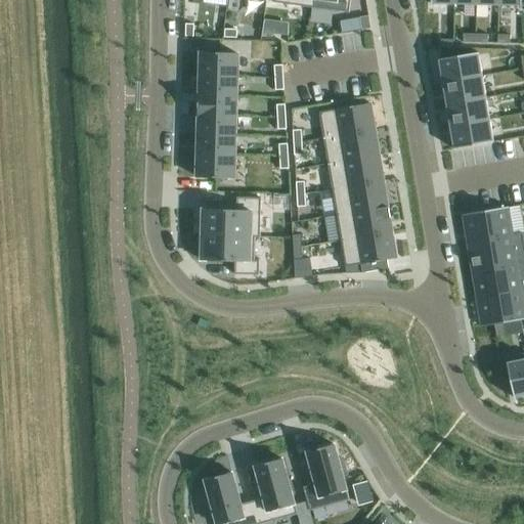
[(311,0),(311,8),(349,13),(350,0),(311,0)]
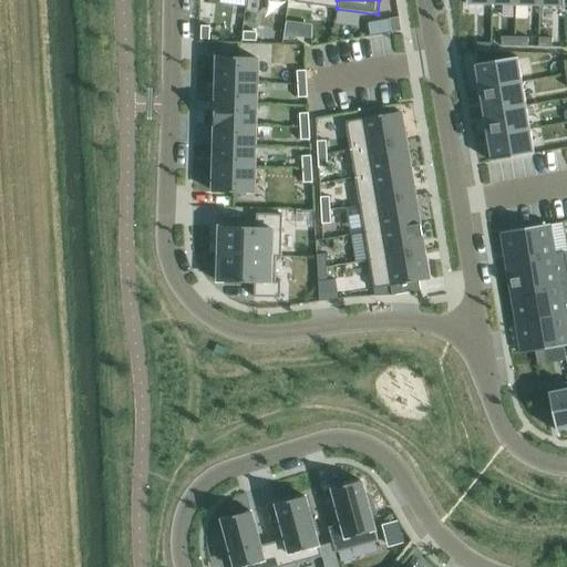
[(401,31),(399,18),(389,20),(391,33),(401,31)]
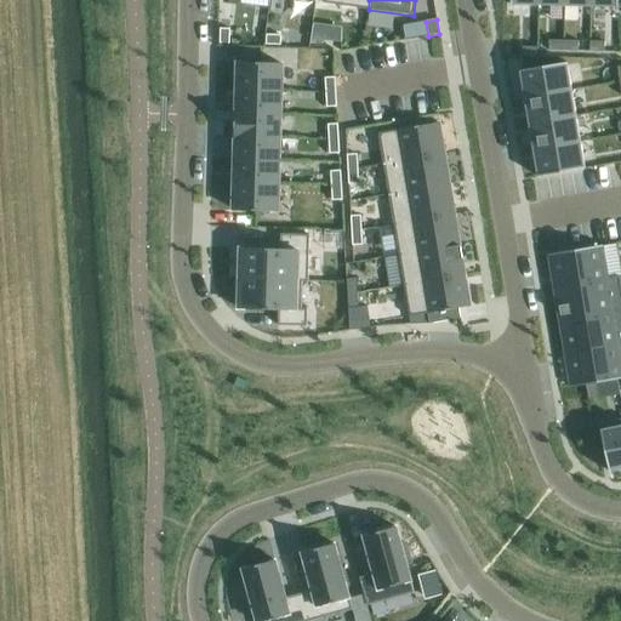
[(229,29),(220,29),(220,44),(229,44),(229,29)]
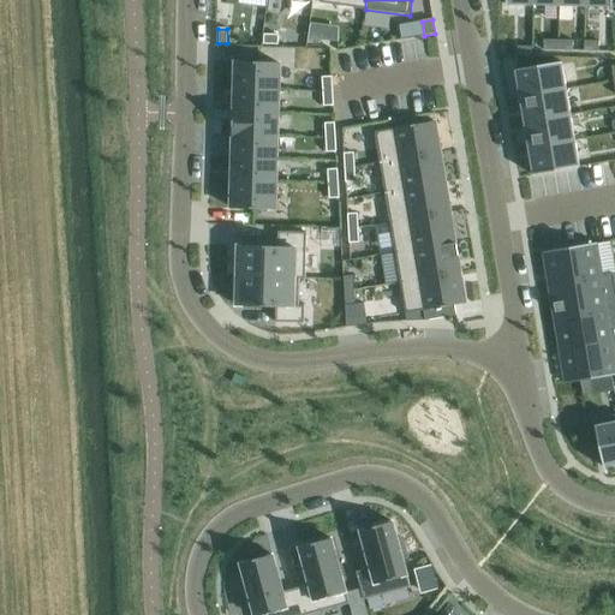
[(263,45),(278,45),(278,35),(263,35),(263,45)]
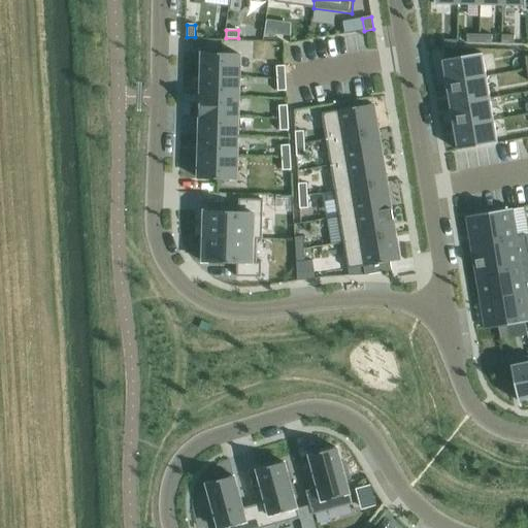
[(466,34),(466,43),(479,43),(479,34),(466,34)]
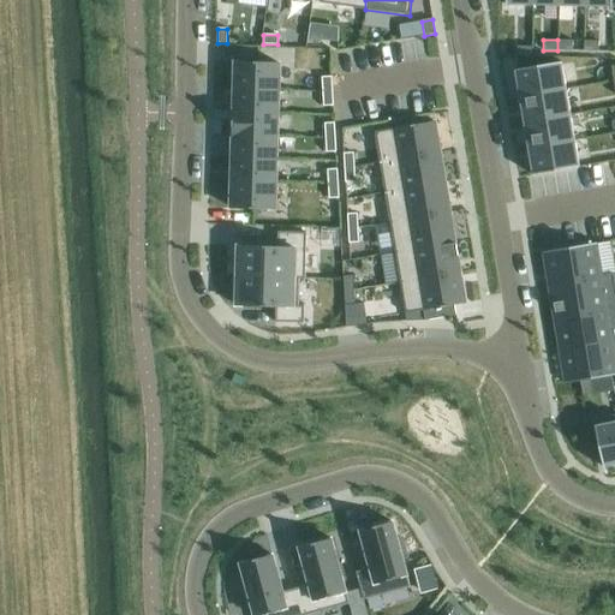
[(557,40),(557,51),(572,51),(573,41),(557,40)]
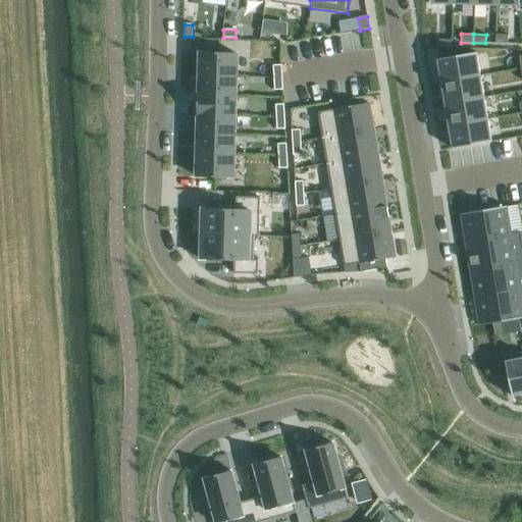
[(496,35),(496,43),(508,44),(508,35),(496,35)]
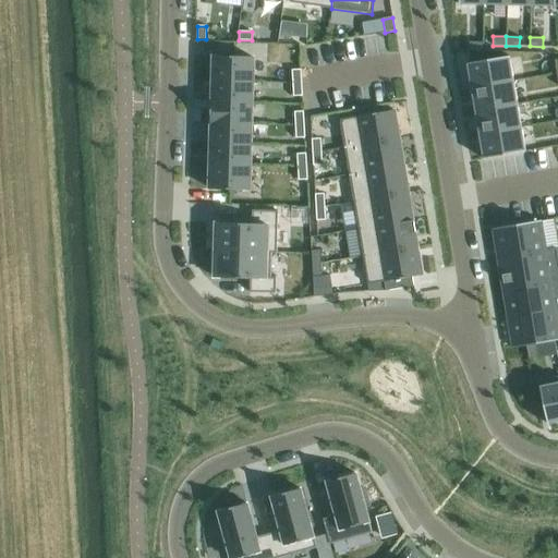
[(470,43),(470,51),(483,51),(483,43),(470,43)]
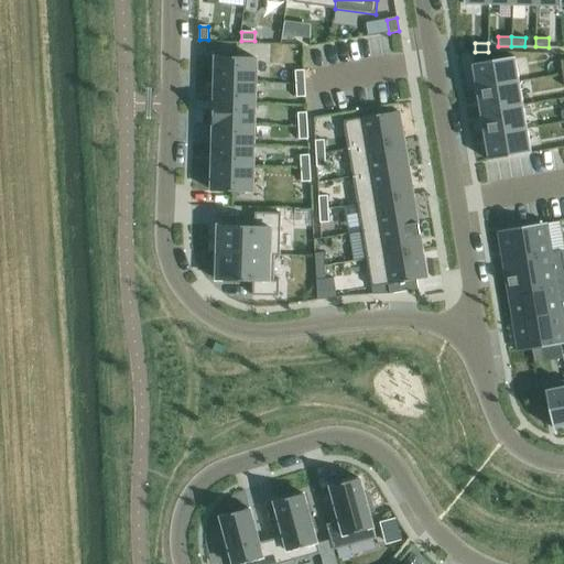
[(216,57),(216,82),(255,83),(256,58),(216,57)]
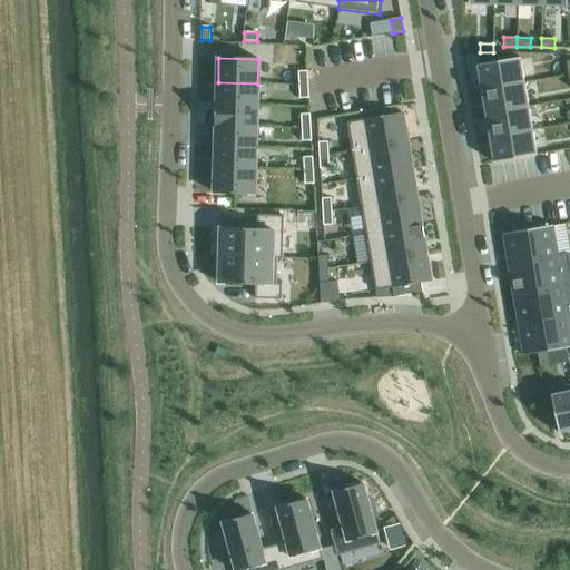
[(521,58),(477,65),(481,90),(524,82),(521,58)]
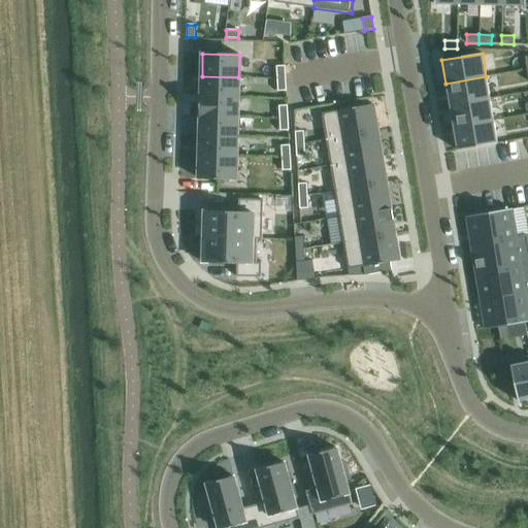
[(285,66),(276,66),(277,78),(286,78),(285,66)]
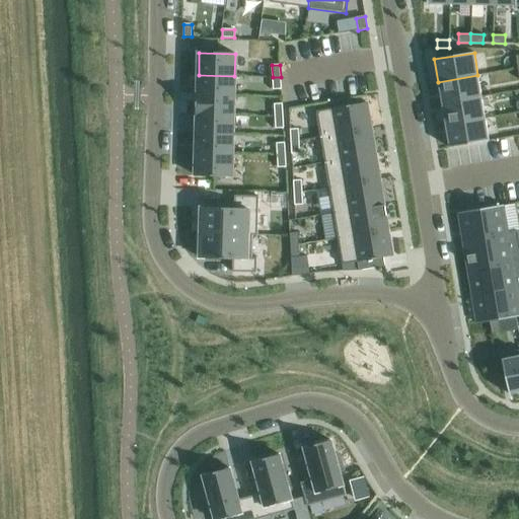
[(197,93),(197,94),(234,95),(234,76),(199,75),(198,93),(197,93)]
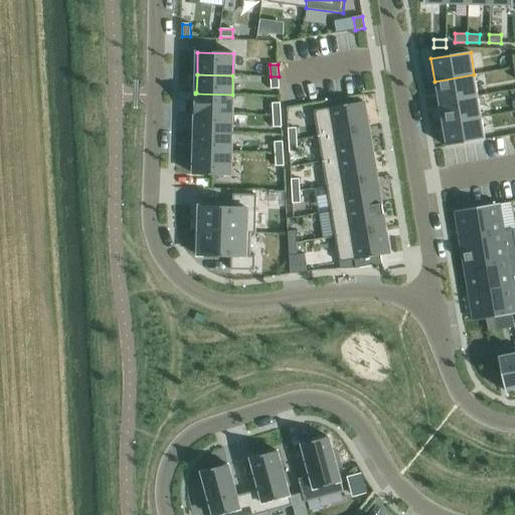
[(474,74),(435,81),(438,103),(478,96),(474,74)]
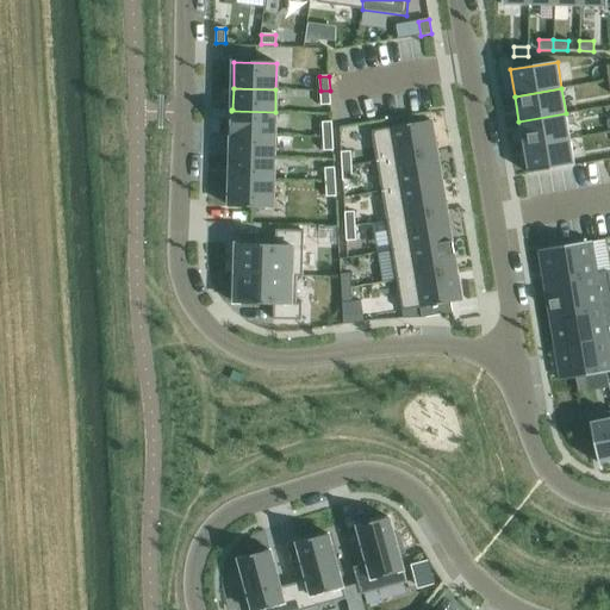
[(330,91),(321,91),(321,105),(330,105),(330,91)]
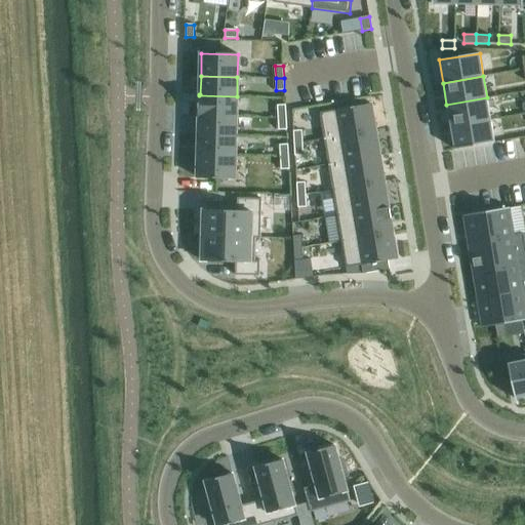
[(199,95),(198,116),(236,117),(237,96),(199,95)]
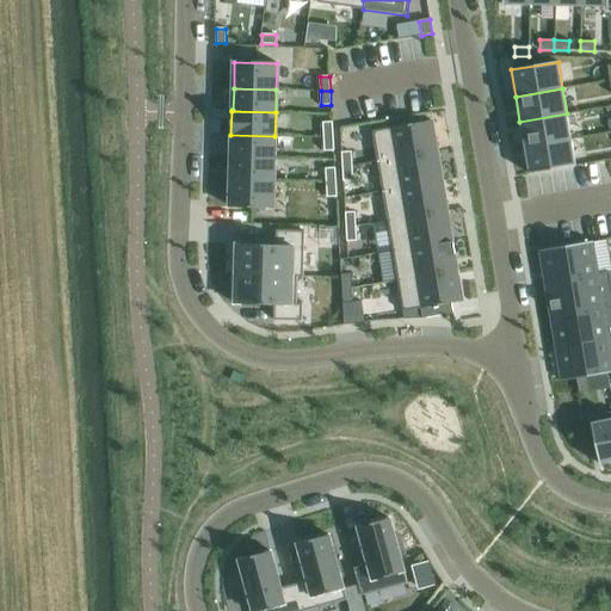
[(567,113),(519,122),(524,147),(571,139),(567,113)]
